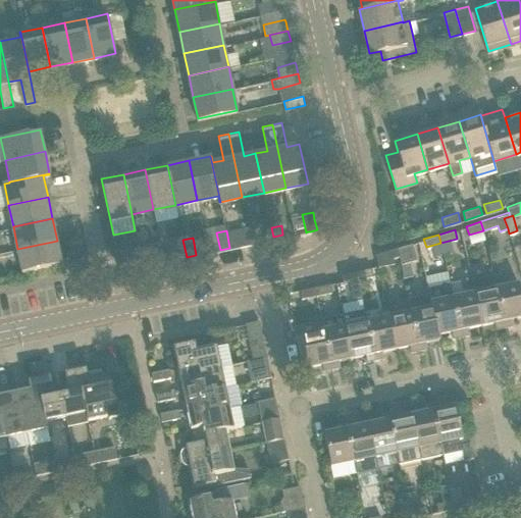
[(183,240),(172,243),(175,259),(187,257),(183,240)]
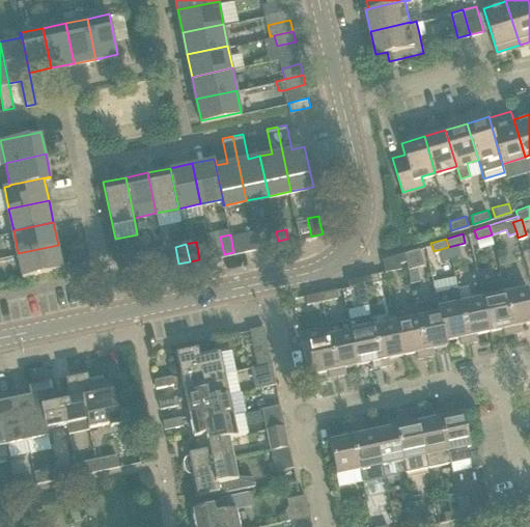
[(23,275),(62,267),(58,245),(18,253),(23,275)]
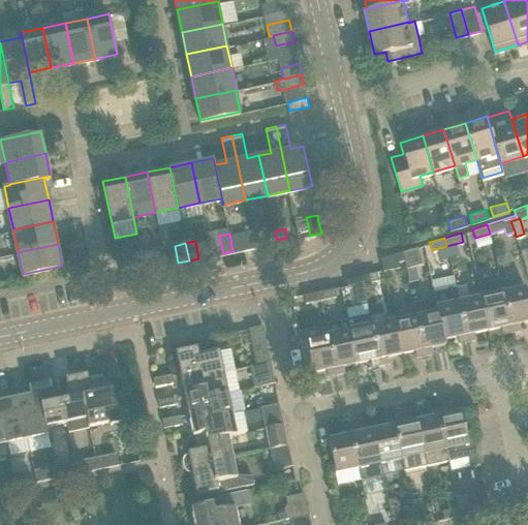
[(406,268),(423,260),(418,246),(402,250),(405,258),(406,268)]
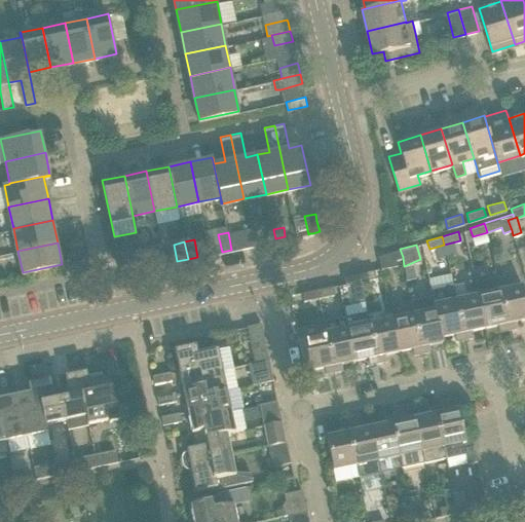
[(144,268),(141,251),(140,247),(126,250),(130,271),(144,268)]
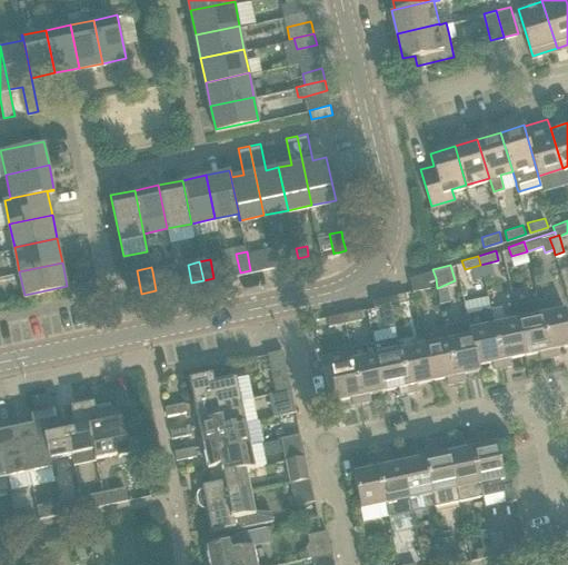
[(156,290),(167,288),(162,269),(152,271),(156,290)]
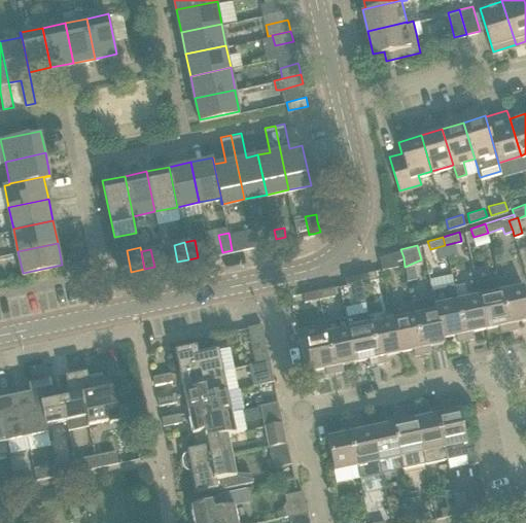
[(405,267),(404,257),(400,249),(380,255),(382,268),(398,265),(397,260),(402,258),(405,267)]
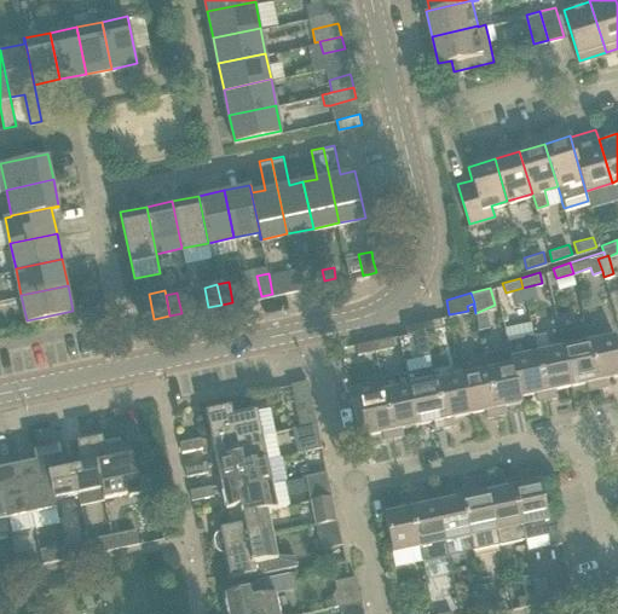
[(443,326),(440,316),(422,320),(425,331),(443,326)]
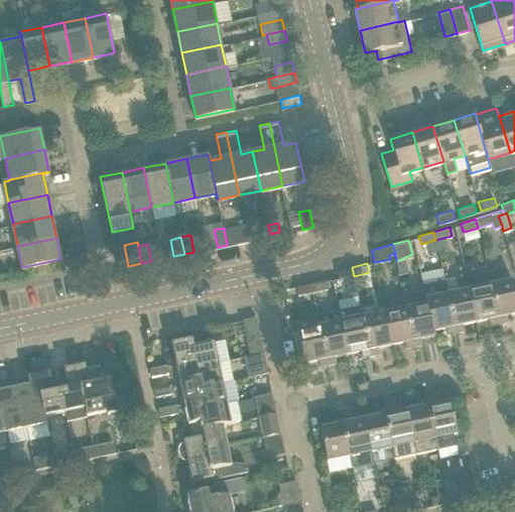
[(352,267),(338,270),(340,279),(346,278),(350,296),(359,294),(354,276),(352,267)]
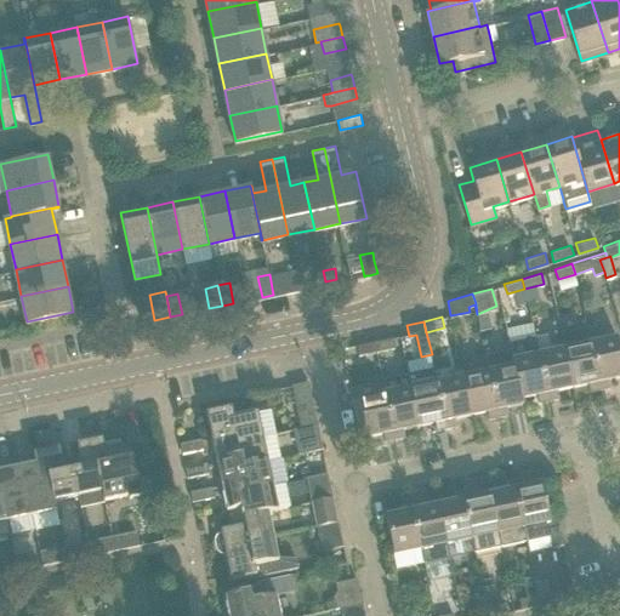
[(619,344),(618,335),(604,338),(601,323),(587,325),(599,387),(610,385),(608,377),(619,374),(619,344)]
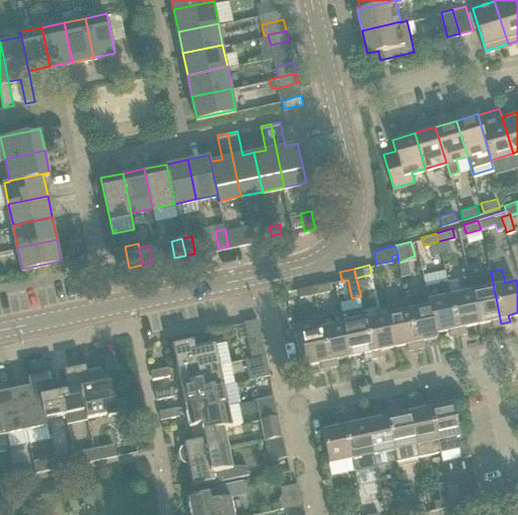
[(493,324),(501,323),(491,272),(469,277),(471,290),(478,321),(492,318),(493,324)]
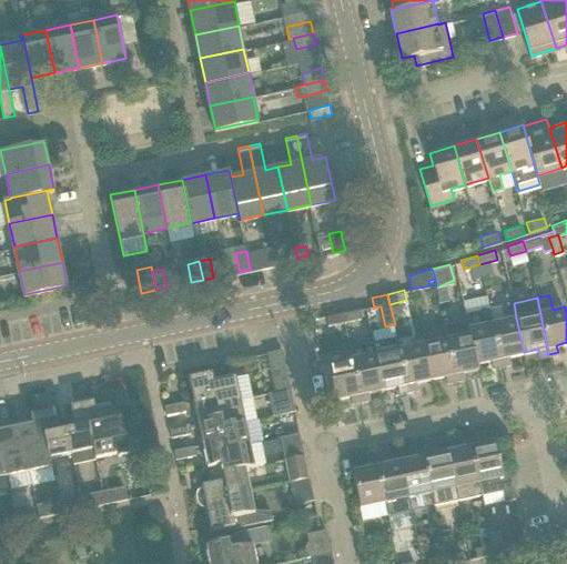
[(516,318),(505,320),(503,304),(490,306),(490,304),(489,305),(502,364),(510,362),(509,355),(524,352),(516,318)]
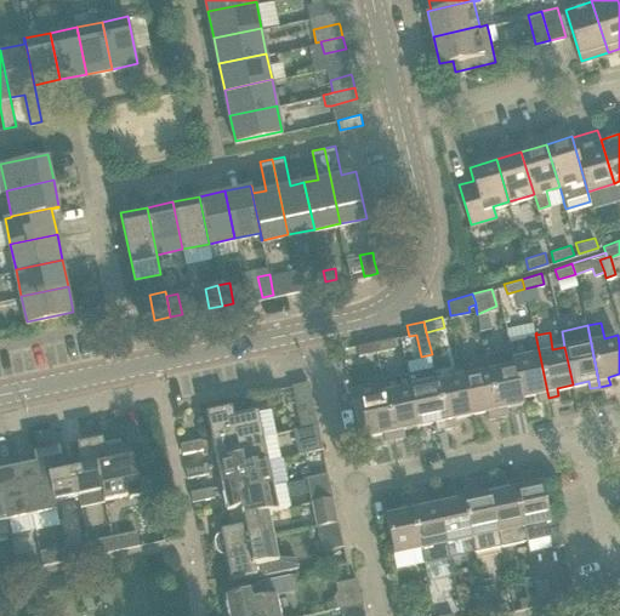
[(539,399),(549,398),(535,334),(510,338),(512,347),(511,348),(521,395),(523,395),(538,392),(539,399)]
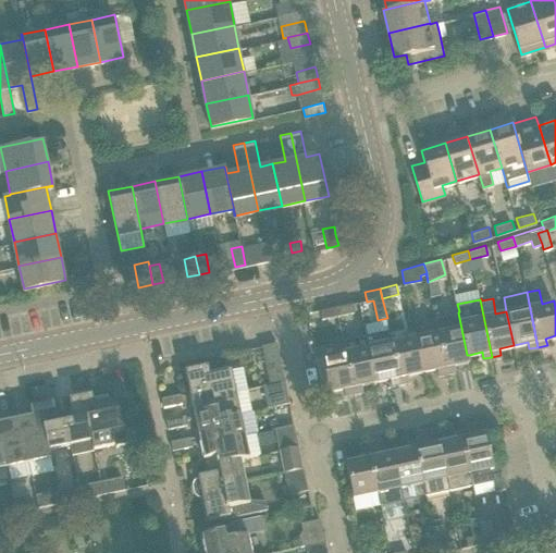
[(355,310),(353,303),(353,302),(335,306),(337,315),(355,310)]
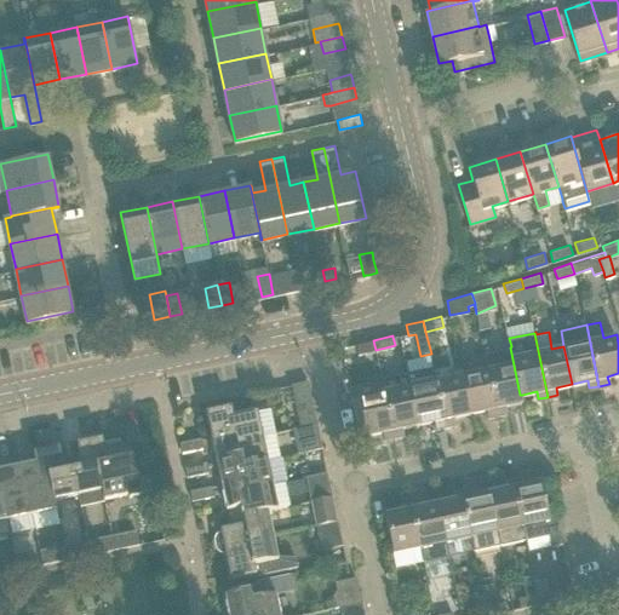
[(357,354),(376,350),(373,340),(356,344),(357,354)]
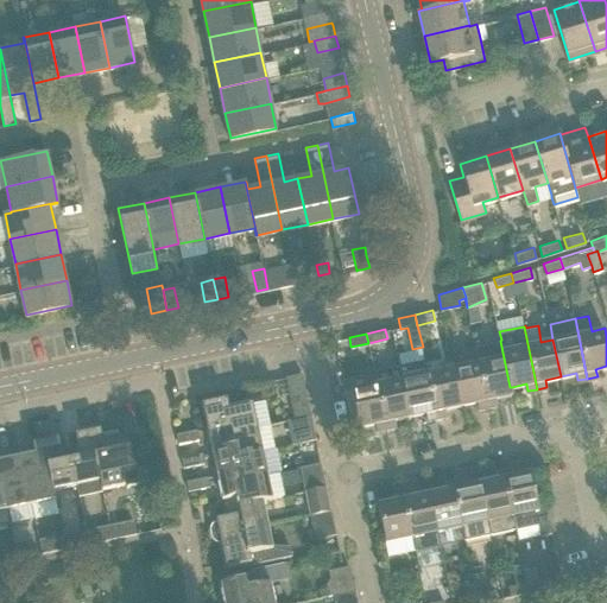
[(512,387),(510,387),(500,341),(475,346),(479,361),(488,406),(498,404),(497,397),(513,393),(512,387)]
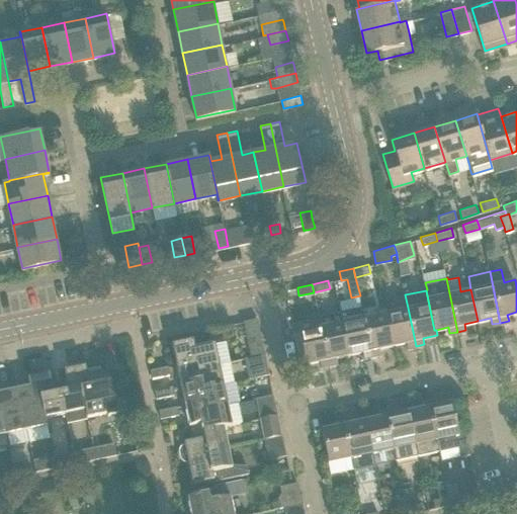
[(372,355),(364,317),(362,306),(352,308),(341,310),(349,353),(362,350),(364,356),(372,355)]
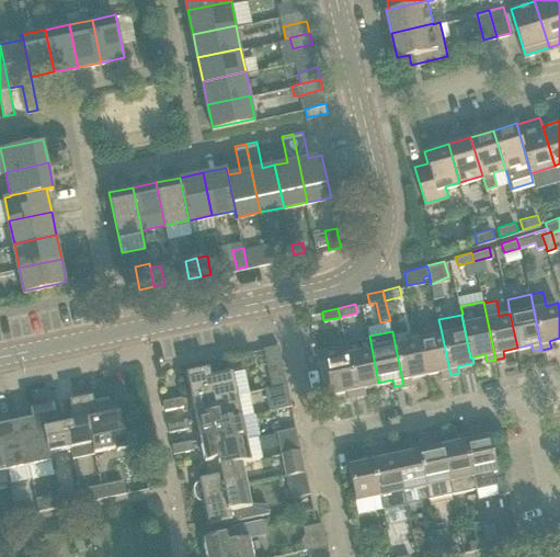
[(442,376),(450,375),(442,333),(418,338),(425,373),(441,370),(442,376)]
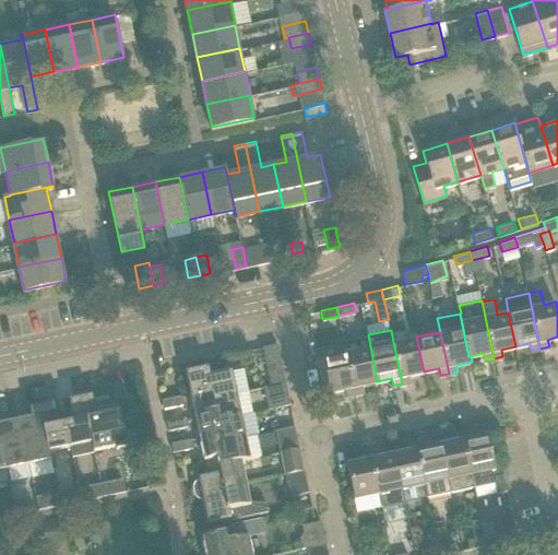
[(363,385),(377,381),(368,334),(345,340),(347,352),(356,393),(365,391),(363,385)]
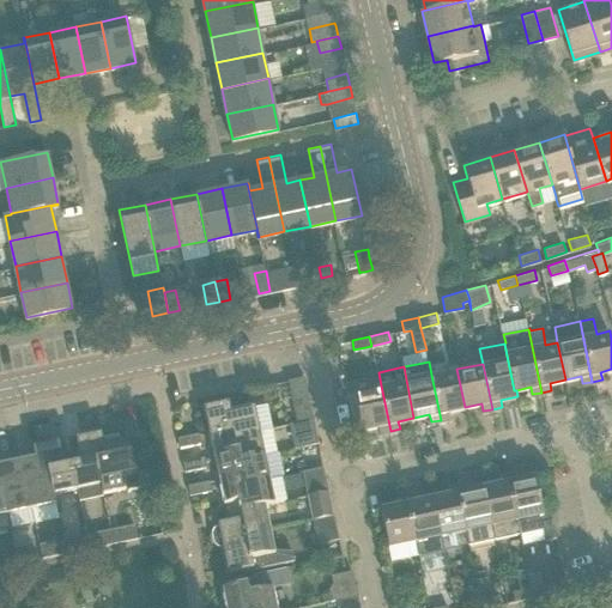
[(449,411),(465,407),(456,369),(431,375),(441,420),(450,418),(449,411)]
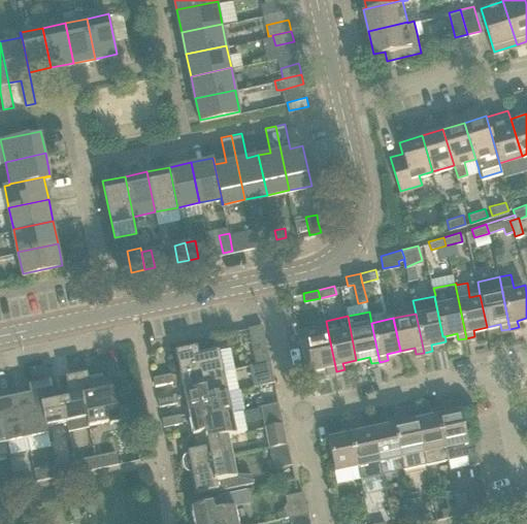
[(256,362),(270,359),(262,323),(249,326),(256,362)]
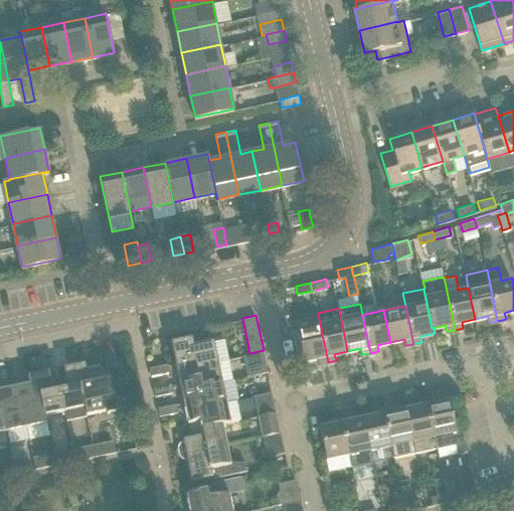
[(319,363),(328,362),(320,324),(297,329),(304,360),(318,357),(319,363)]
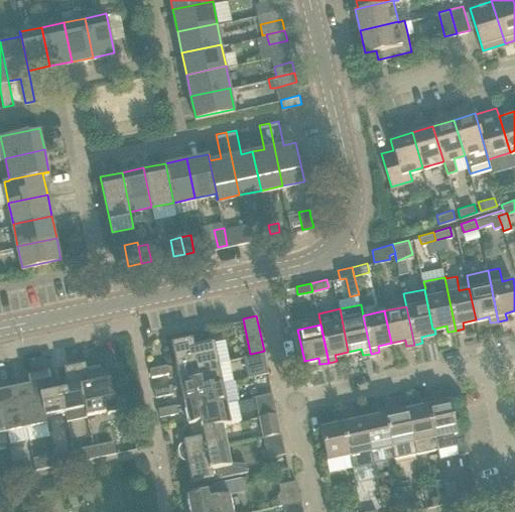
[(215,340),(202,343),(200,335),(171,341),(175,361),(195,357),(197,364),(219,360),(215,340)]
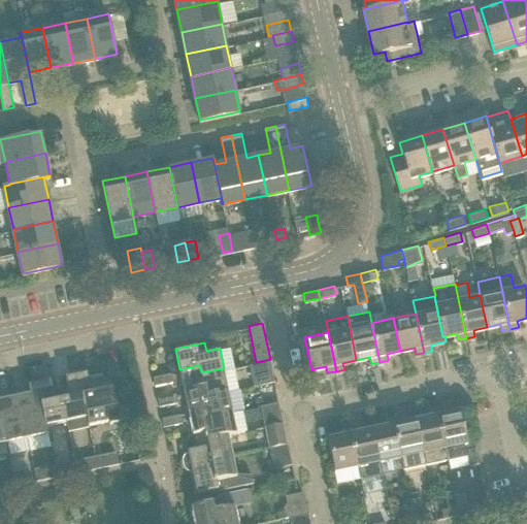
[(256,362),(250,363),(254,384),(274,380),(270,359),(256,362)]
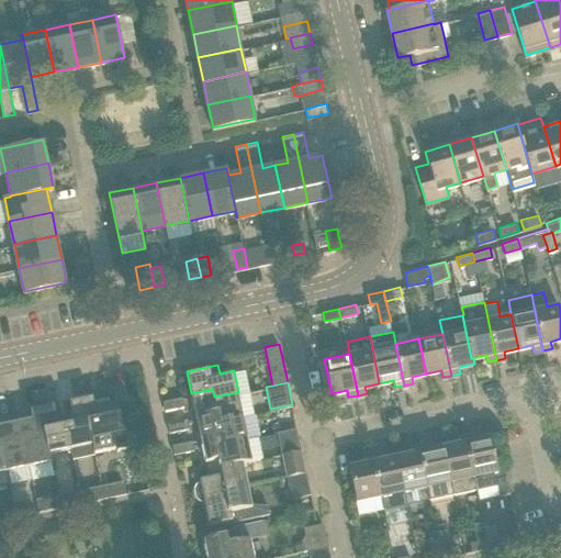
[(238,392),(214,397),(212,389),(191,393),(195,415),(217,411),(219,419),(243,414),(238,392)]
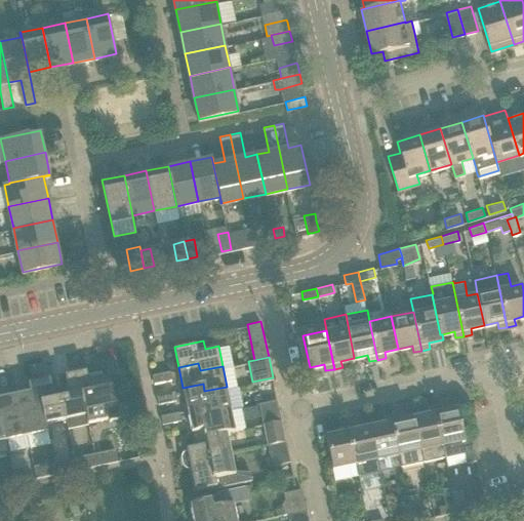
[(89,390),(82,392),(88,422),(108,417),(109,419),(120,417),(118,403),(117,400),(115,401),(109,373),(107,364),(85,369),(89,390)]
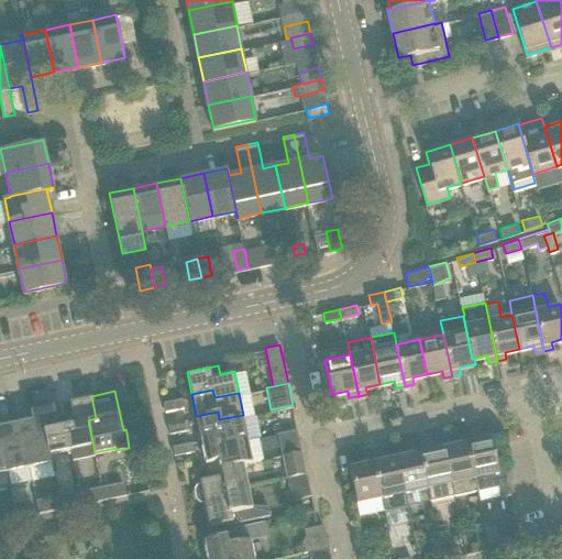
[(88,420),(96,418),(91,396),(69,401),(73,414),(63,416),(69,448),(70,448),(73,457),(95,452),(88,420)]
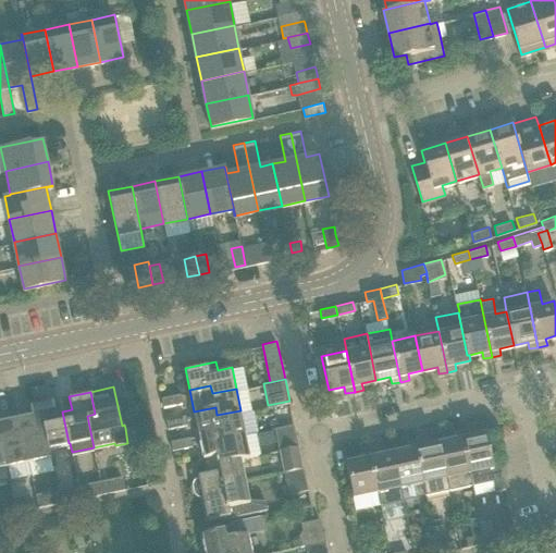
[(163,405),(183,401),(181,392),(161,396),(163,405)]
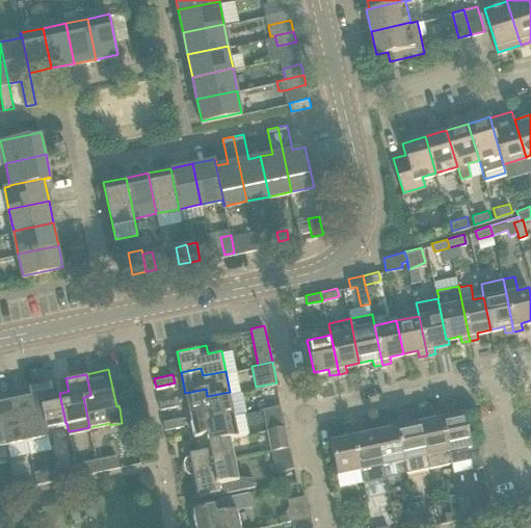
[(59,393),(53,394),(51,381),(29,386),(33,407),(41,406),(47,436),(49,436),(47,427),(65,423),(59,393)]
